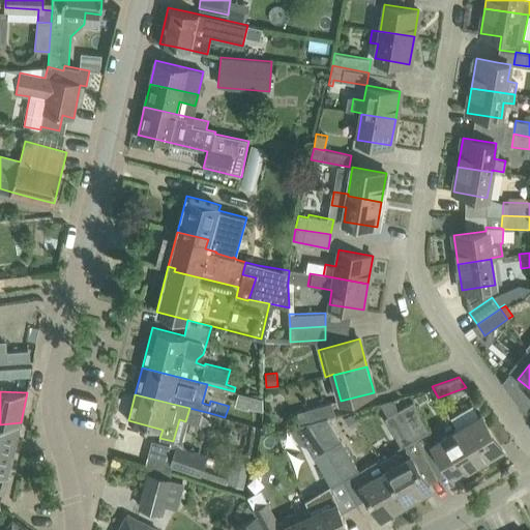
[(253,399),(251,409),(262,412),(261,401),(253,399)]
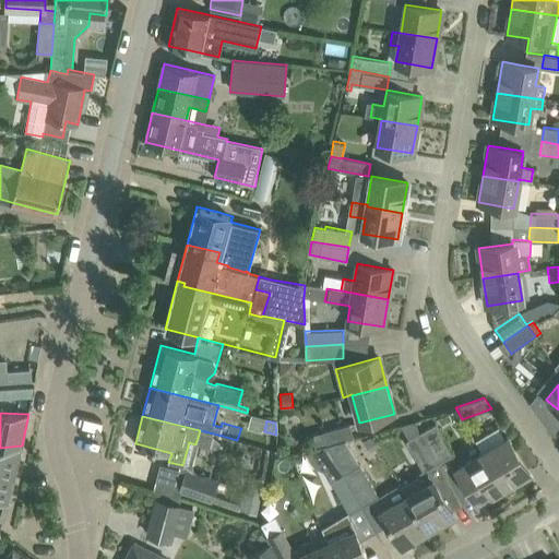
[(348,424),(312,433),(312,437),(316,449),(326,445),(345,441),(353,439),(348,424)]
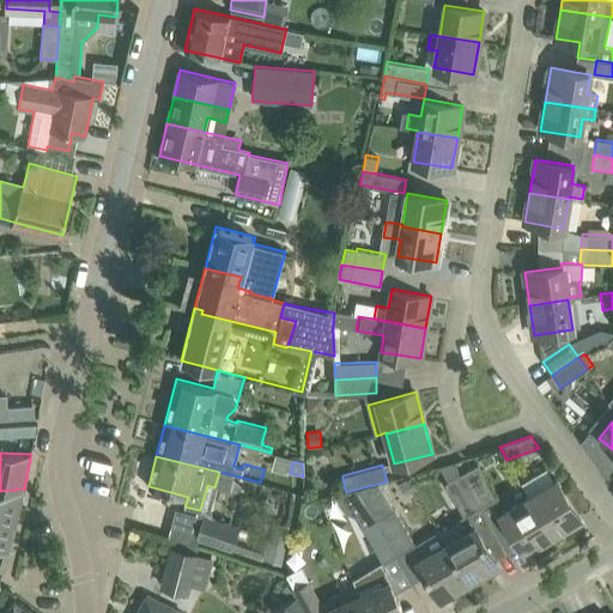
[(478,465),(461,474),(480,507),(495,499),(497,497),(496,496),(478,465)]
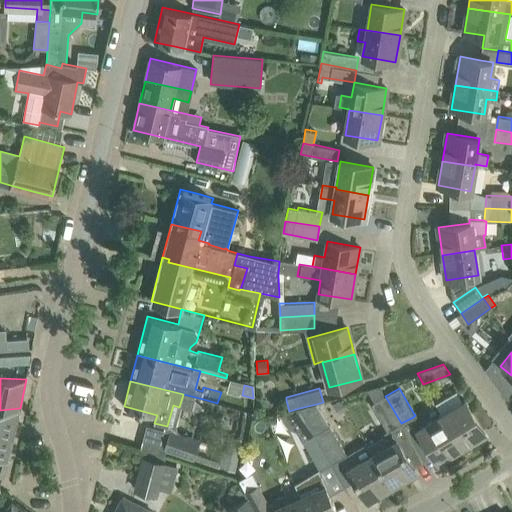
[(375,402),(371,404),(387,430),(388,431),(401,423),(385,396),(383,397),(375,402)]
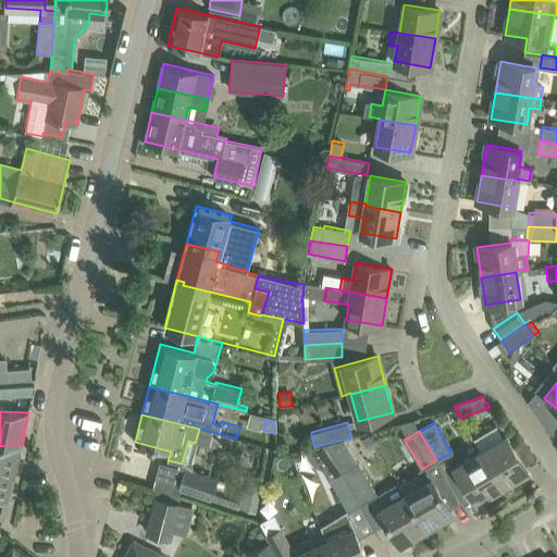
[(212,432),(209,446),(218,448),(221,434),(212,432)]
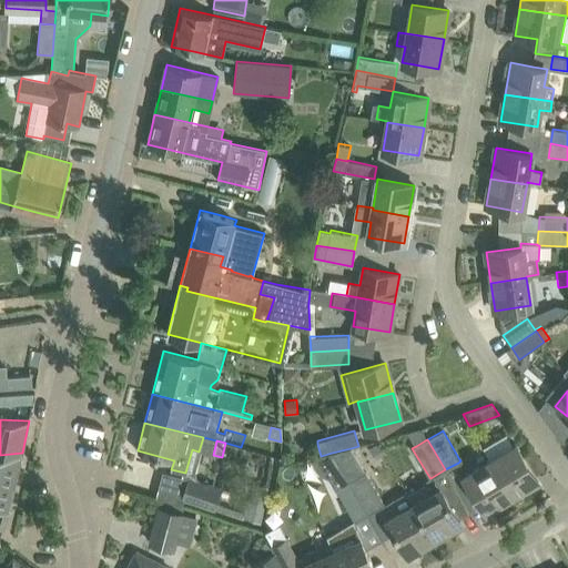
[(368,448),(376,459),(385,453),(377,442),(368,448)]
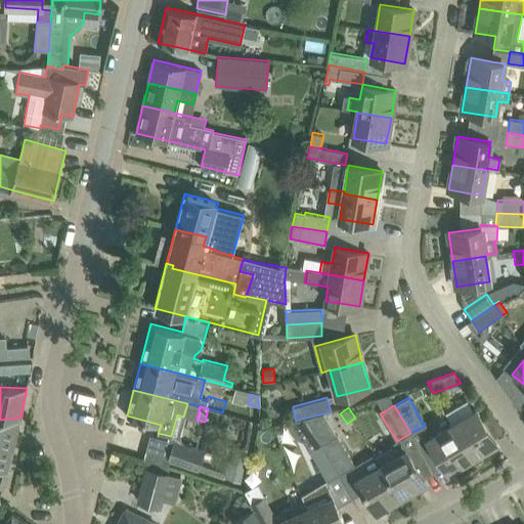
[(451,425),(473,460),(497,445),(476,409),(451,425)]
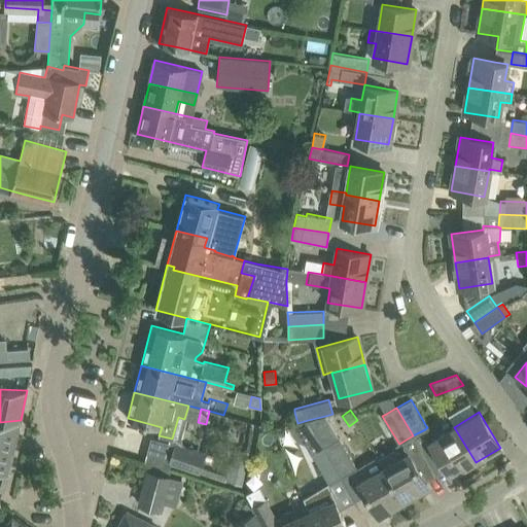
[(325,416),(308,420),(341,477),(356,467),(325,416)]
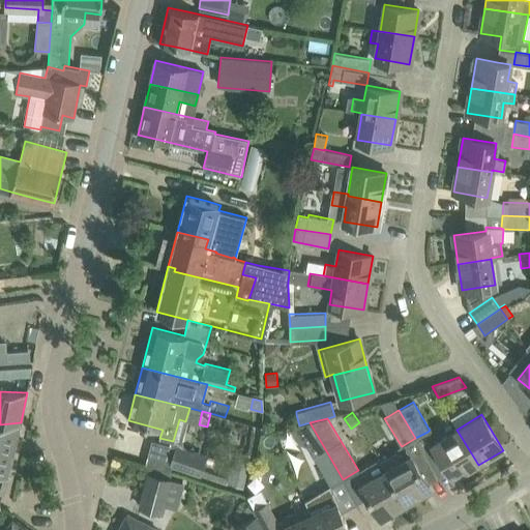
[(0,452),(13,455),(21,422),(0,424),(0,452)]
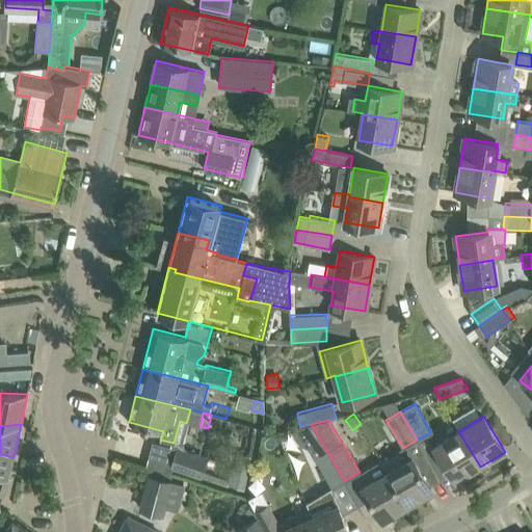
[(300,427),(292,429),(293,433),(296,440),(298,442),(303,446),(309,448),(310,449),(315,458),(331,486),(334,488),(344,481),(311,424),(300,427)]
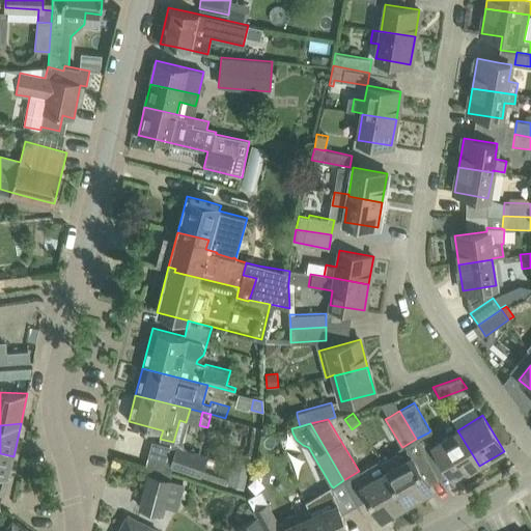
[(457,430),(432,445),(450,474),(454,480),(479,466),(457,430)]
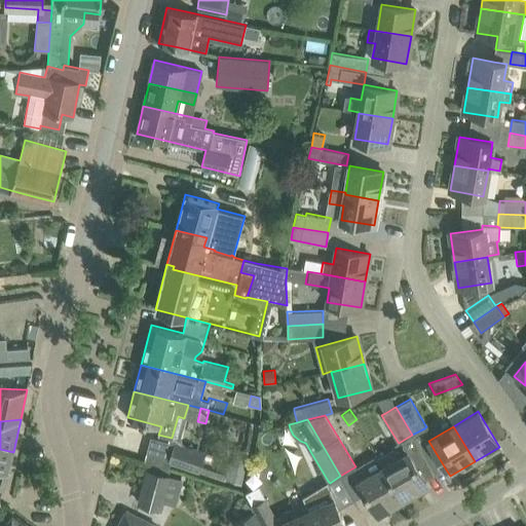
[(168,460),(199,471),(205,452),(175,441),(168,460)]
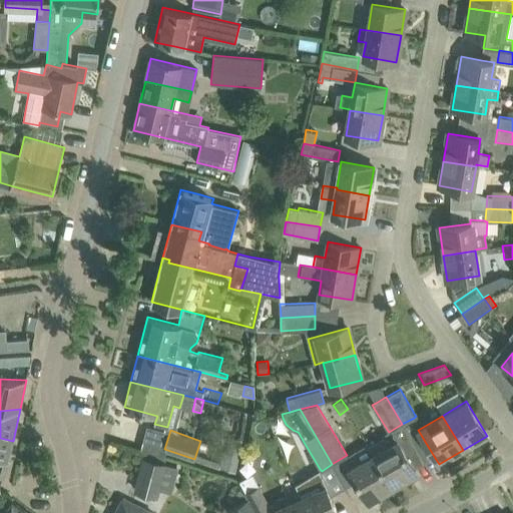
[(226,453),(237,455),(241,439),(230,437),(226,453)]
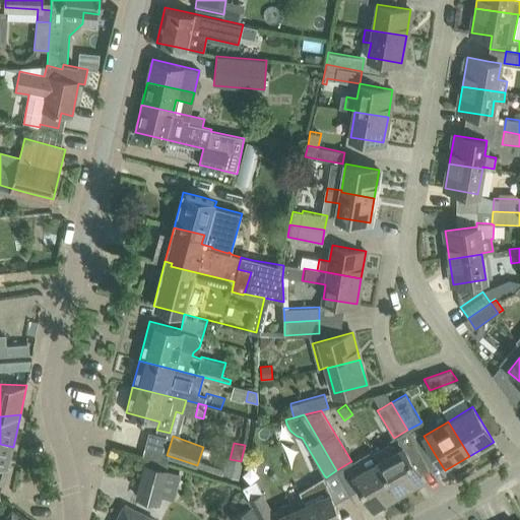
[(0,466),(8,468),(13,447),(0,444),(0,466)]
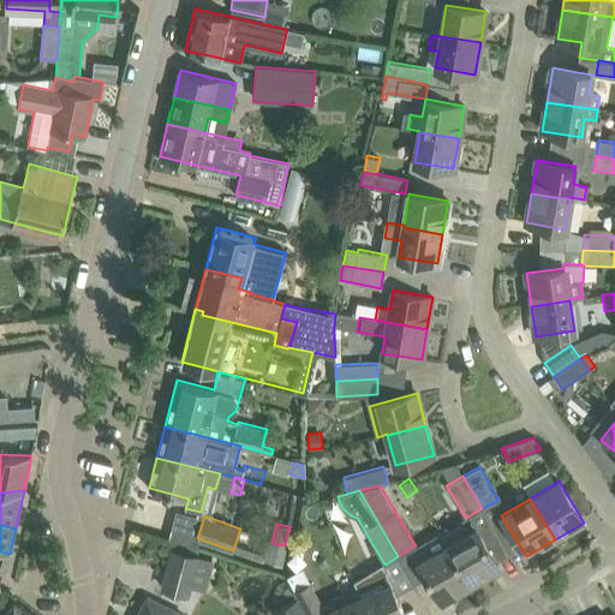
[(457,526),(441,536),(447,545),(471,586),(500,568),(497,563),(477,529),(463,536),(457,526)]
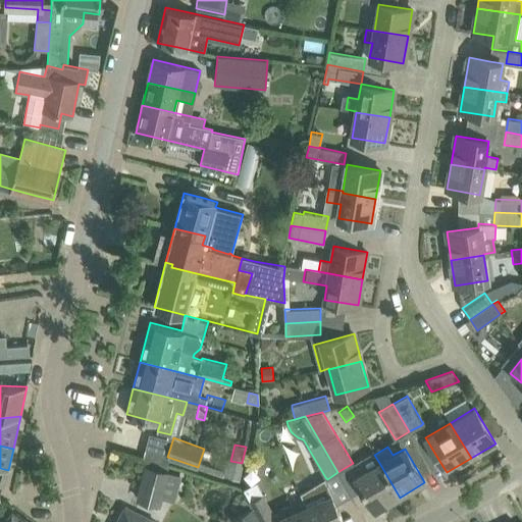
[(379,463),(355,477),(363,490),(375,512),(400,498),(379,463)]
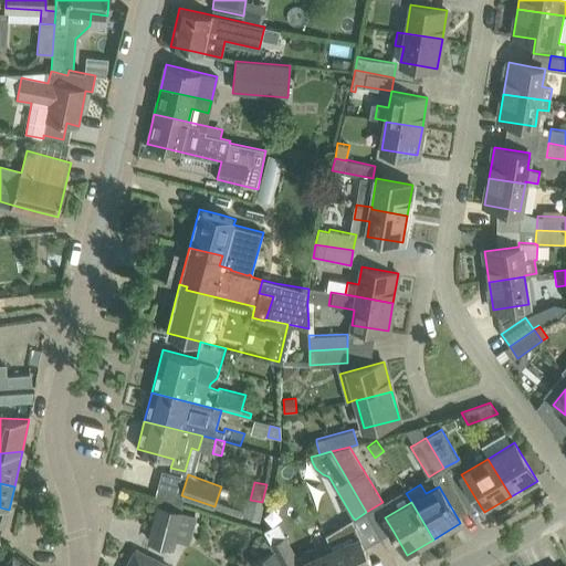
[(173,546),(181,513),(159,507),(150,541),(173,546)]
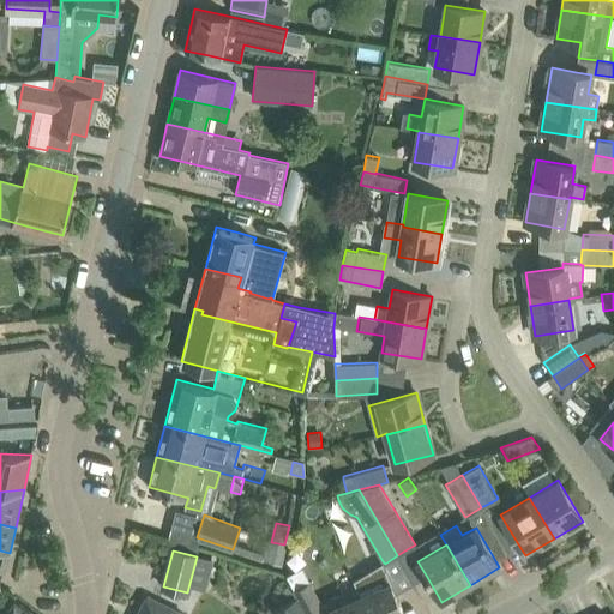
[(373,590),(360,595),(368,613),(404,613),(396,595),(390,582),(391,582),(385,569),(367,577),(369,581),(373,590)]
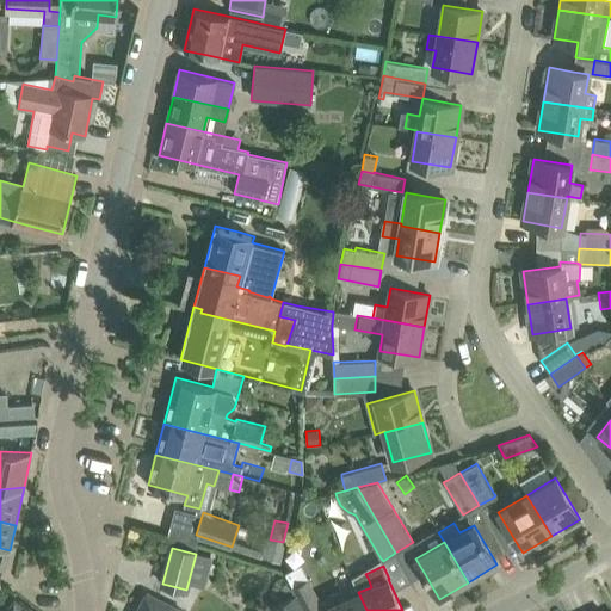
[(296,593),(304,610),(319,610),(323,609),(307,579),(291,587),(296,593)]
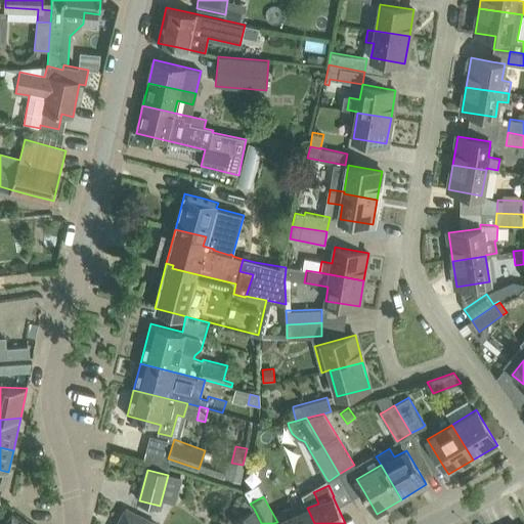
[(293,506),(277,512),(281,520),(280,520),(282,523),(314,523),(307,508),(296,513),(293,506)]
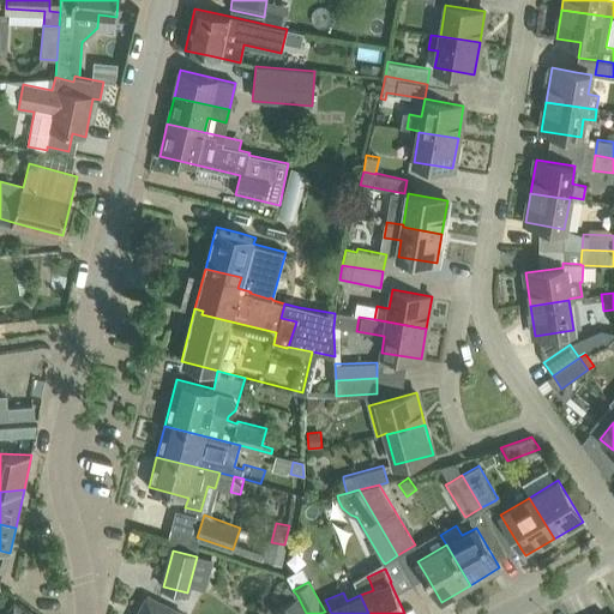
[(181,613),(182,613),(146,596),(137,613),(181,613)]
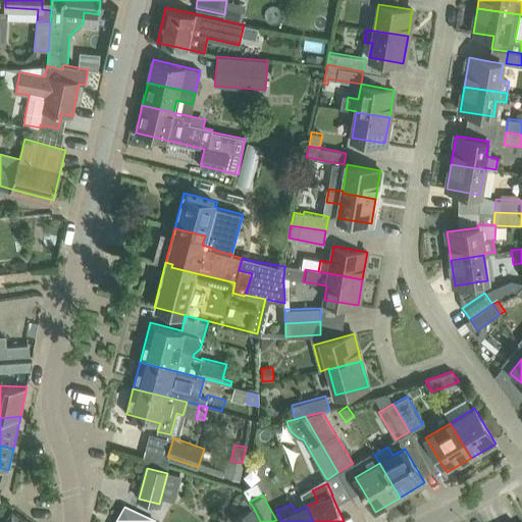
[(260,521),(253,507),(232,518),(233,521),(260,521)]
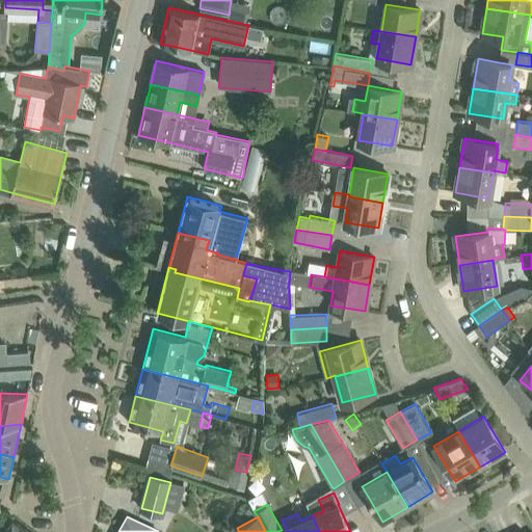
[(29,531),(12,519),(1,531),(29,531)]
